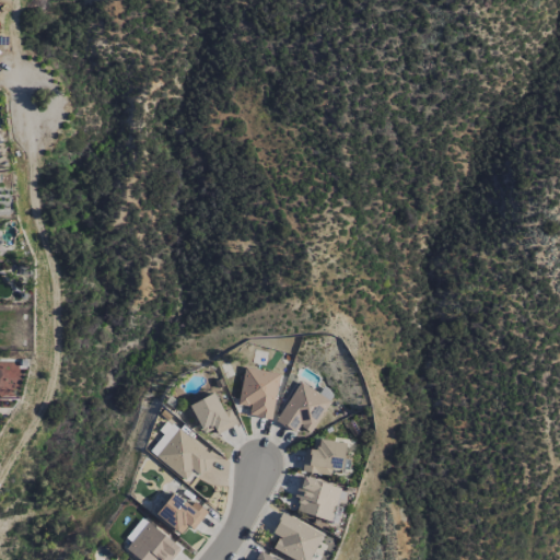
[(272,419),(279,372),(243,368),(237,405),(249,407),(248,416),(272,419)]
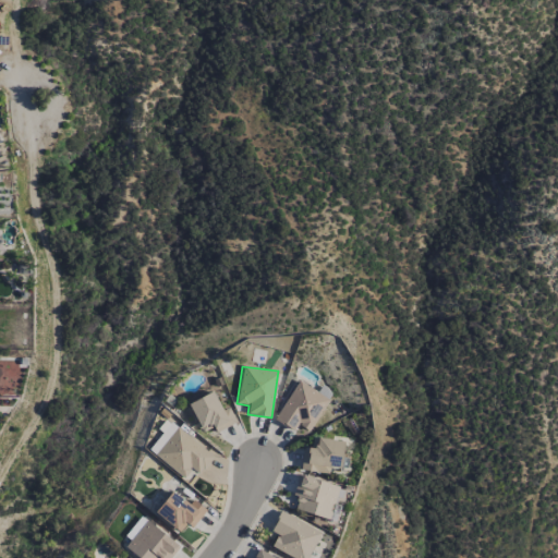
[(276,421),(293,429),(296,424),(311,431),(328,397),(295,380),(276,421)]
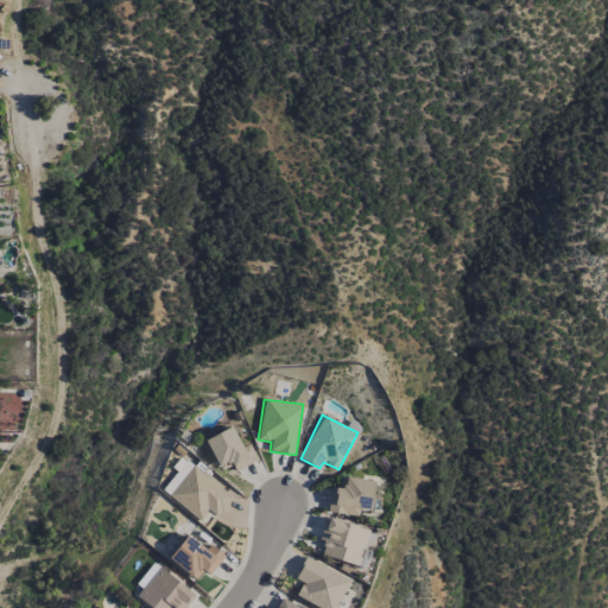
[(234,472),(258,461),(249,443),(241,447),(232,426),(206,439),(220,472),(232,466),(234,472)]
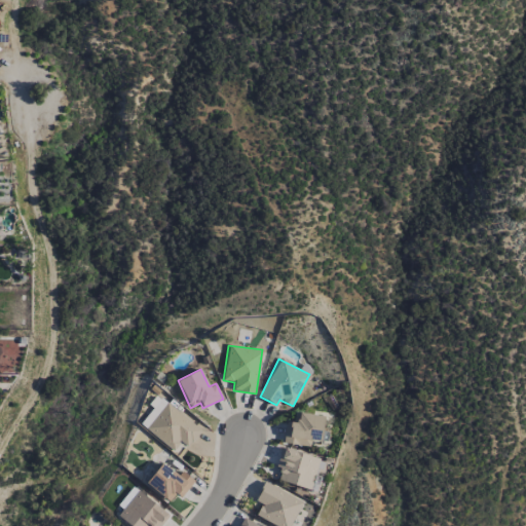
[(187,447),(200,429),(157,395),(149,405),(153,408),(140,424),(178,454),(185,445),(187,447)]
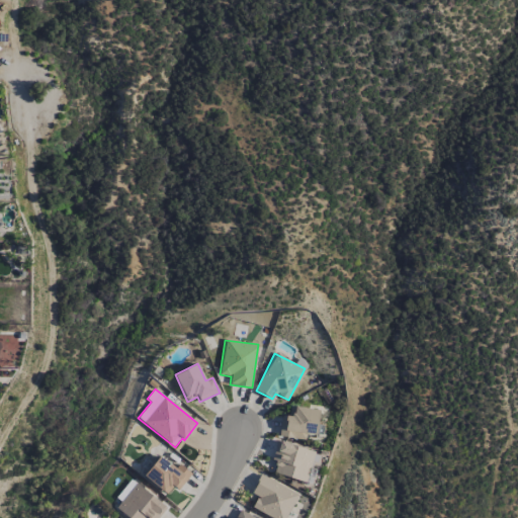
[(282,415),(279,436),(306,439),(307,435),(322,437),(324,425),(317,424),(320,410),(290,406),(288,416),(282,415)]
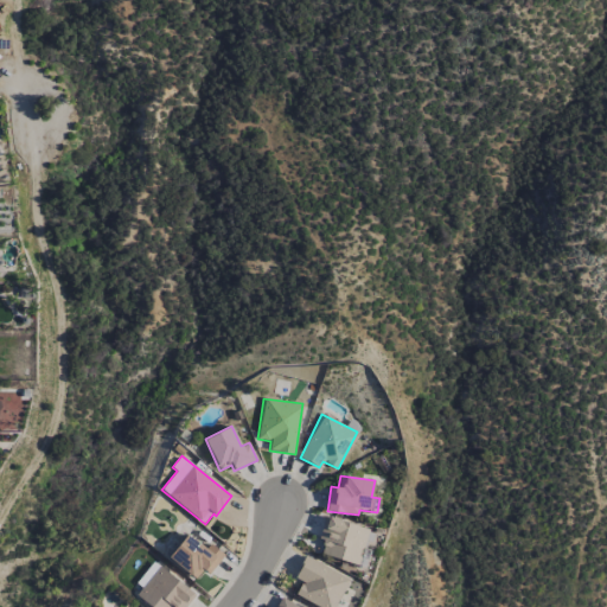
[(369,529),(325,516),(318,538),(324,541),(320,554),(364,567),(370,550),(363,548),(369,529)]
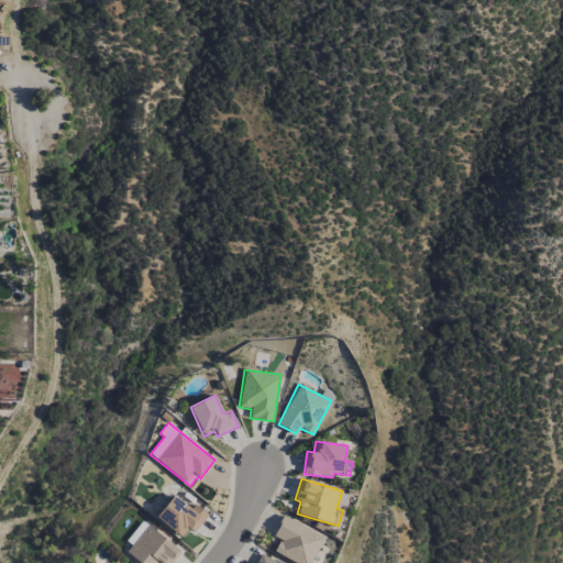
[(155,517),(179,538),(188,528),(192,532),(208,515),(195,504),(190,508),(174,495),(155,517)]
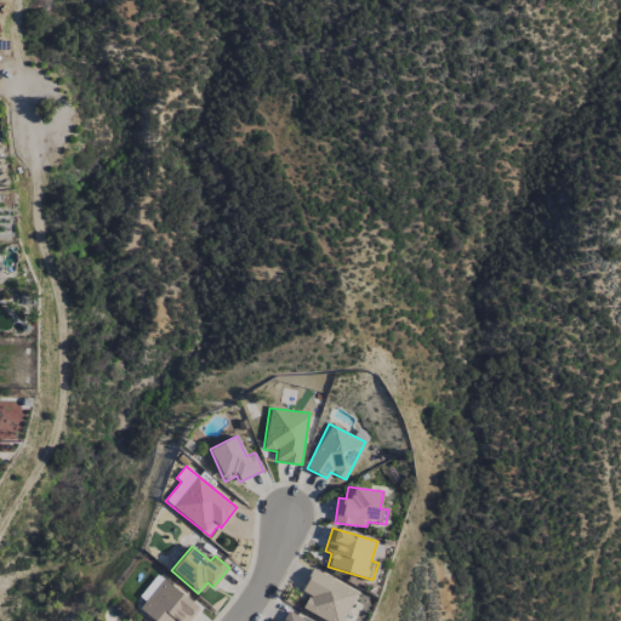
[(302,608),(328,620),(342,620),(358,592),(312,568),(301,591),(308,594),(302,608)]
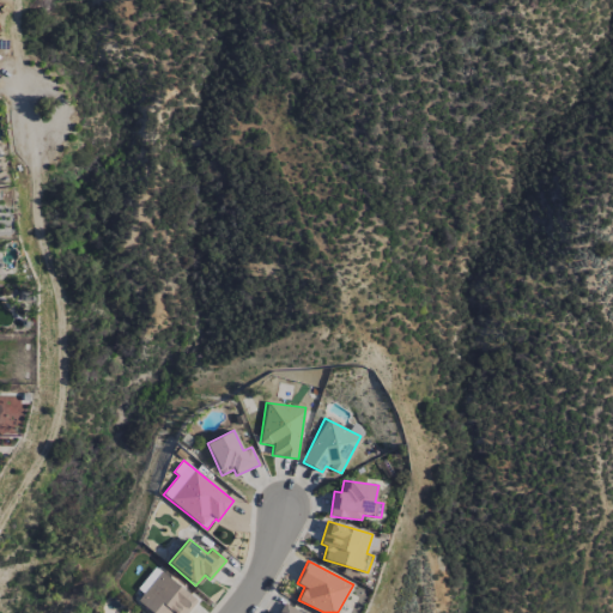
[(133,598),(152,612),(186,612),(196,600),(157,568),(133,598)]
